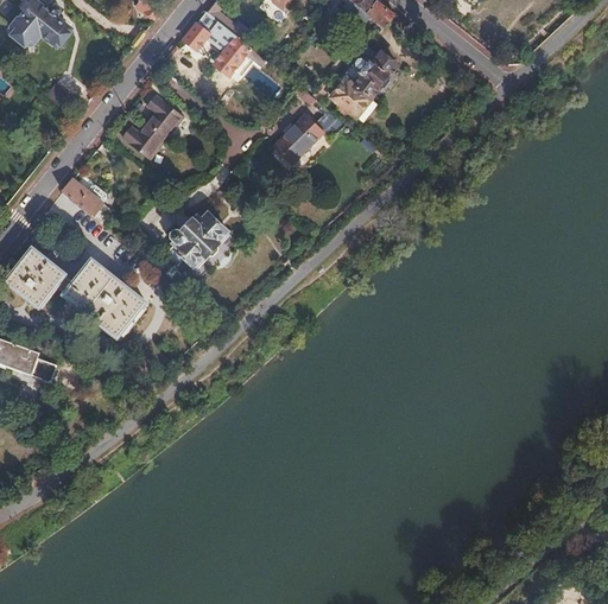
[(35,0),(14,26),(14,31),(26,40),(29,42),(30,42),(32,42),(40,31),(57,43),(70,26),(57,17),(61,13),(61,11),(61,7),(58,5),(55,4),(51,4),(48,8),(37,0),(35,0)]
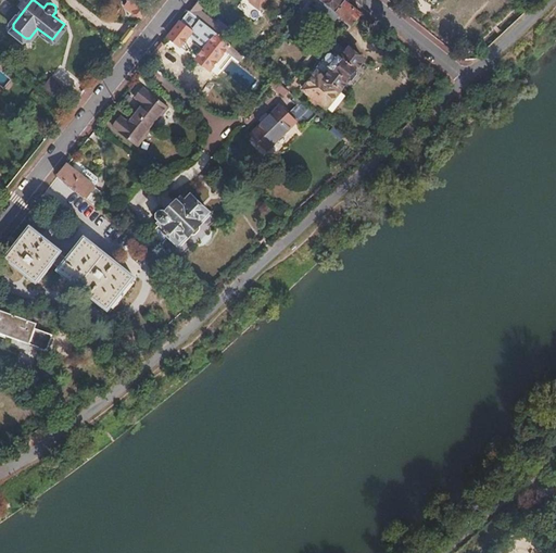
[(133,9),(140,16),(149,5),(142,0),(129,0),(128,1),(135,7),(133,9)]
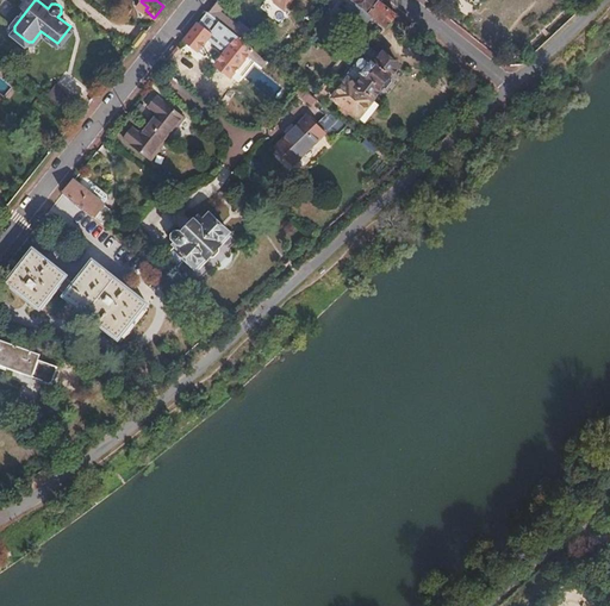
[(231,30),(247,43),(255,32),(237,18),(235,23),(218,10),(223,4),(218,0),(212,0),(205,10),(231,30)]
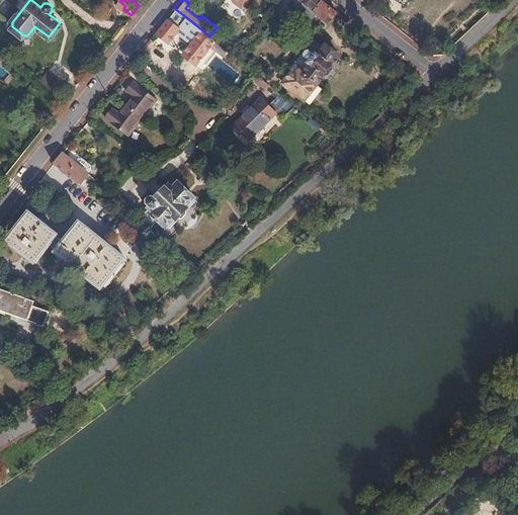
[(292,0),(290,3),(310,18),(316,11),(327,20),(335,10),(325,2),(322,0),(292,0)]
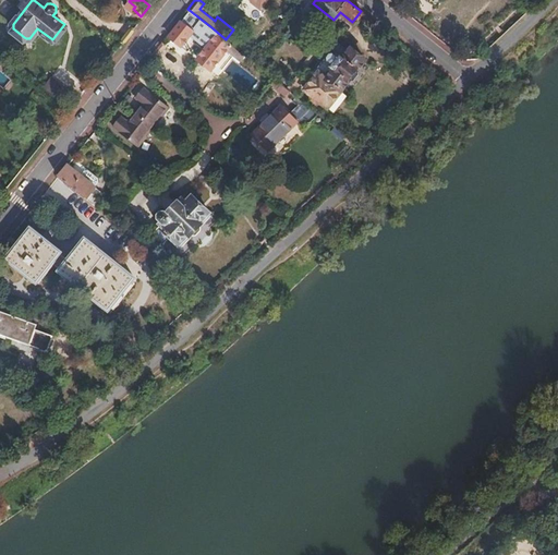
[(135,7),(129,1),(125,5),(131,11),(133,9),(135,7)]
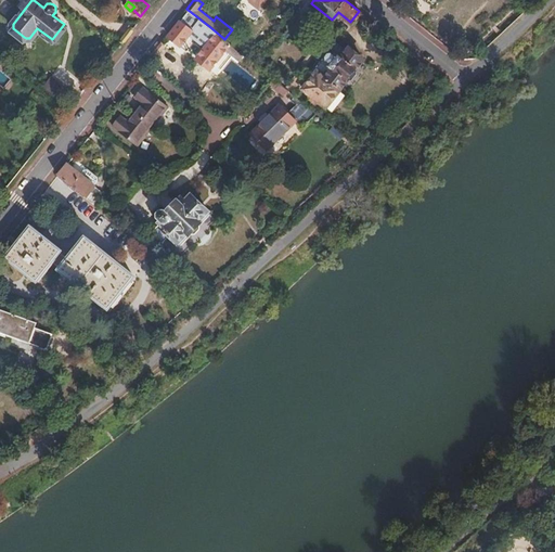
[(186,9),(167,35),(178,43),(191,28),(207,41),(195,56),(207,67),(214,60),(228,42),(224,39),(210,27),(186,9)]
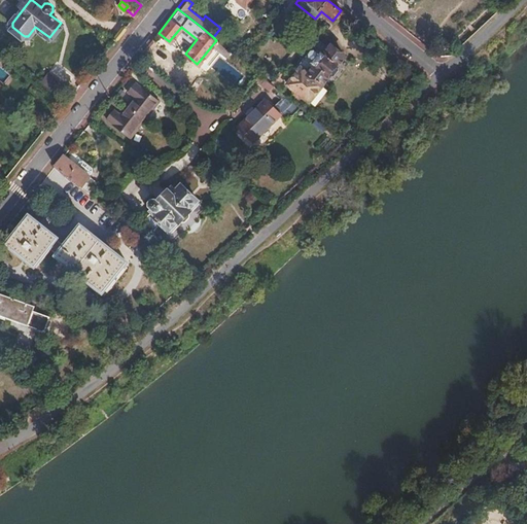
[(291,79),(287,83),(291,86),(292,93),(299,97),(302,96),(306,97),(308,100),(328,74),(329,75),(332,75),(338,69),(338,65),(337,64),(344,55),(330,44),(328,46),(318,38),(297,65),(301,67),(297,71),(295,71),(290,78),(291,79)]
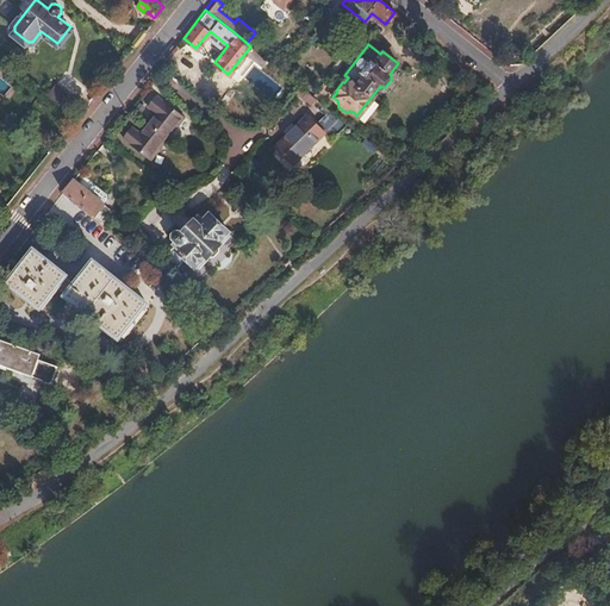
[(131,125),(122,137),(149,158),(166,137),(182,116),(155,94),(147,106),(153,111),(137,130),(131,125)]
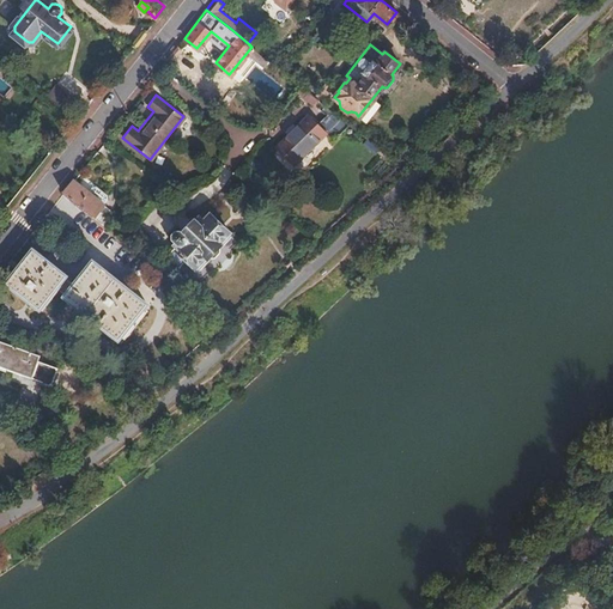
[(274,147),(291,164),(323,131),(305,115),(274,147)]
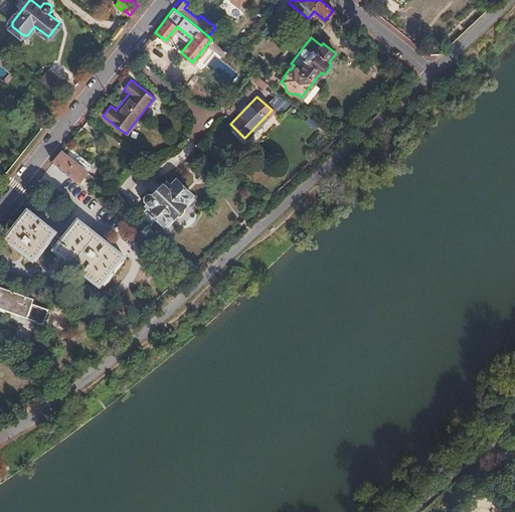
[(60,150),(52,160),(84,186),(94,177),(60,150)]
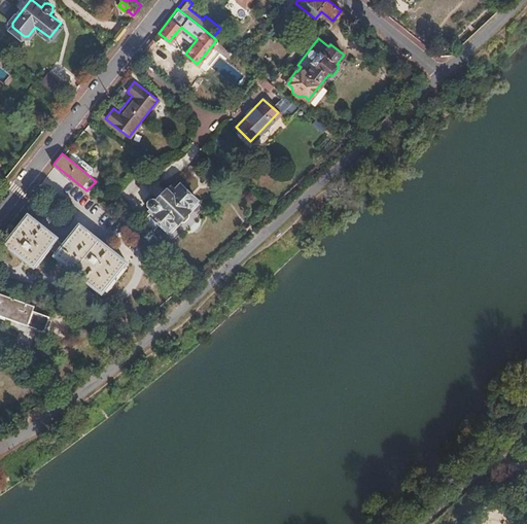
[(149,213),(143,221),(153,231),(161,222),(169,231),(179,219),(181,221),(184,221),(188,217),(188,213),(187,212),(189,210),(188,208),(197,200),(180,184),(174,190),(170,186),(156,201),(154,200),(150,199),(148,201),(148,206),(150,208),(148,211),(149,213)]
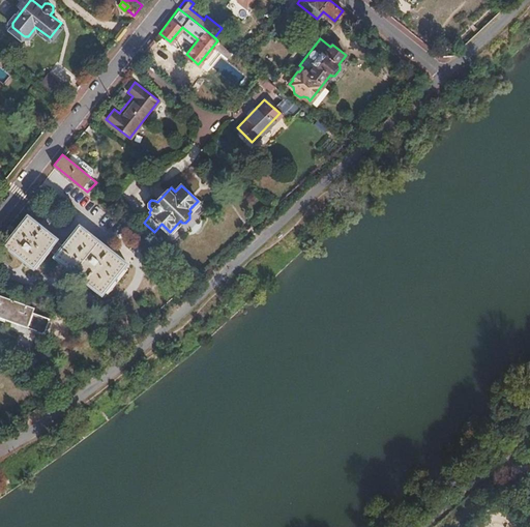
[(27,216),(5,244),(33,267),(48,250),(101,293),(125,263),(79,226),(63,245),(27,216)]
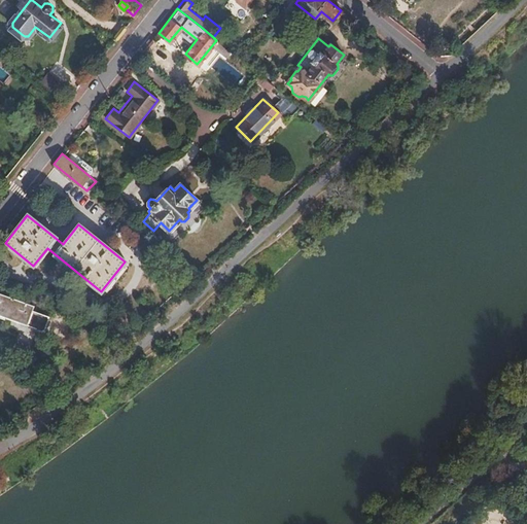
[(33,305),(0,292),(0,314),(26,323),(33,305)]
